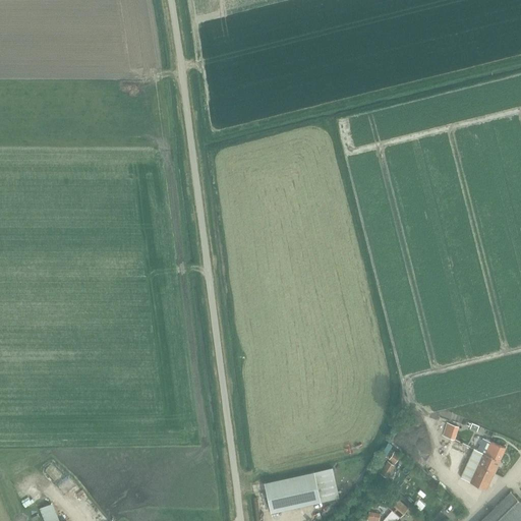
[(448,423),(444,436),(454,439),(458,426),(448,423)]
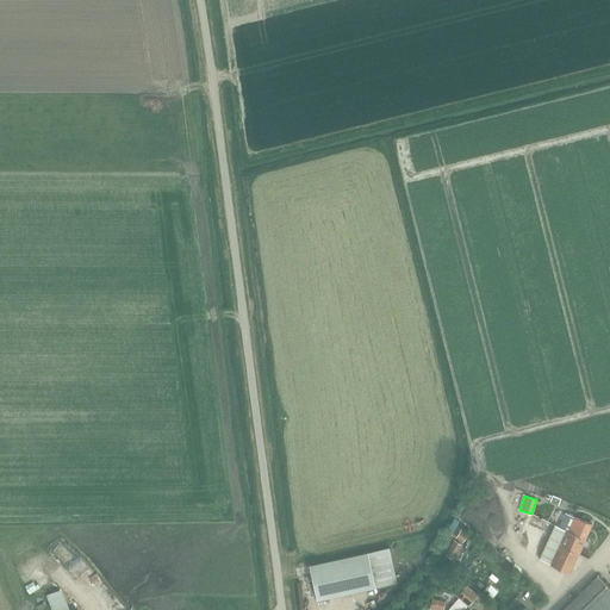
[(568,571),(589,524),(562,514),(556,527),(554,526),(540,558),(568,571)]
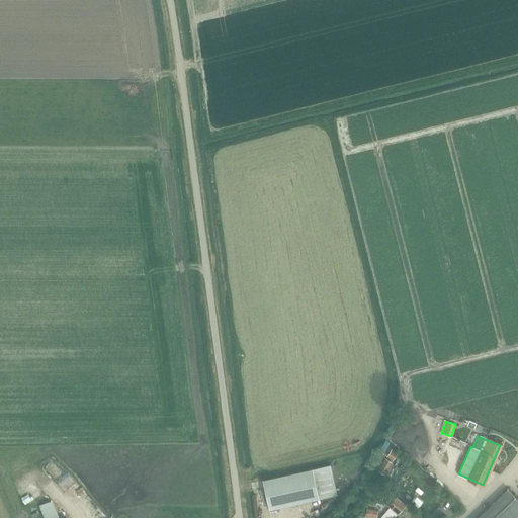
[(404,455),(408,449),(402,445),(398,450),(404,455)]
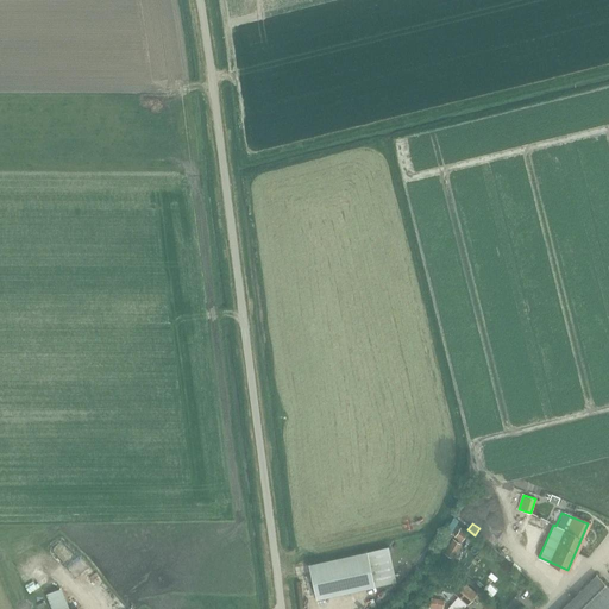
[(55,540),(64,550),(79,537),(70,527),(55,540)]
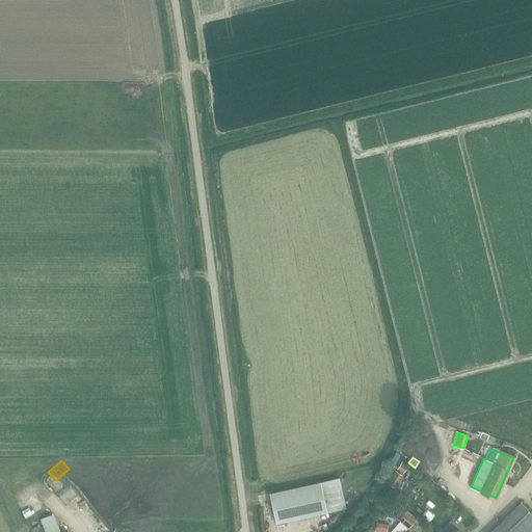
[(402,461),(398,469),(403,472),(407,464),(402,461)]
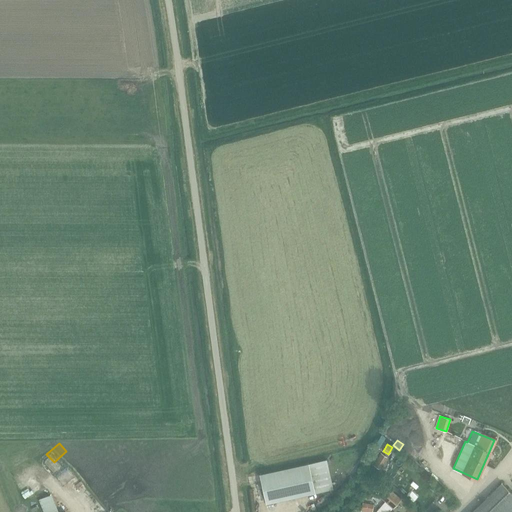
[(381,453),(373,465),(379,469),(387,457),(381,453)]
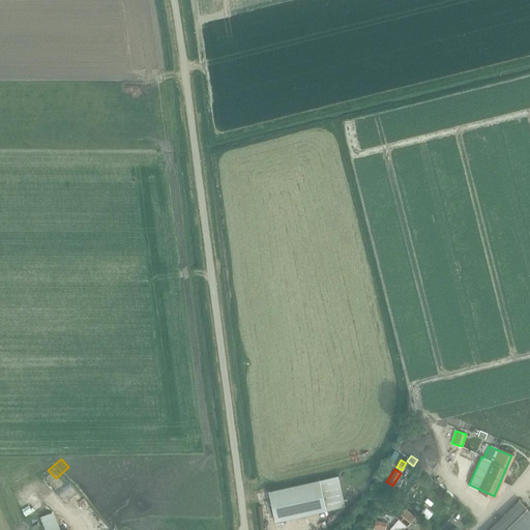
[(317,480),(267,492),(274,522),(324,511),(317,480)]
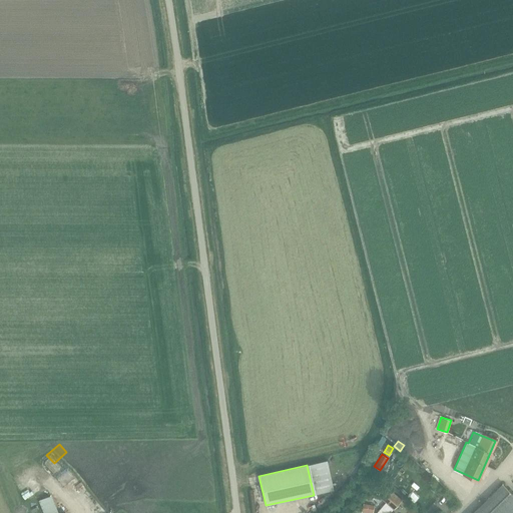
[(82,483),(90,503),(99,500),(91,480),(82,483)]
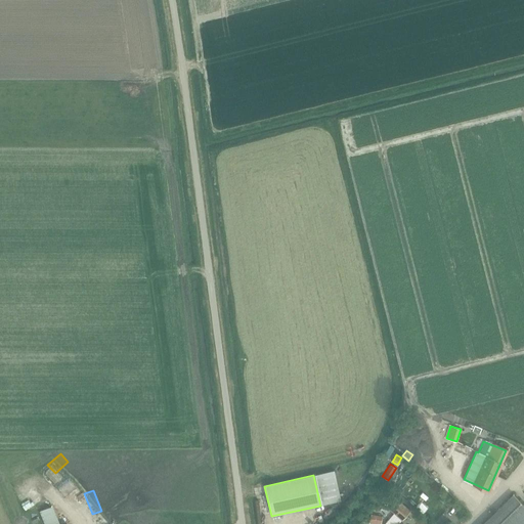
[(523,523),(523,505),(513,493),(480,523),(523,523)]
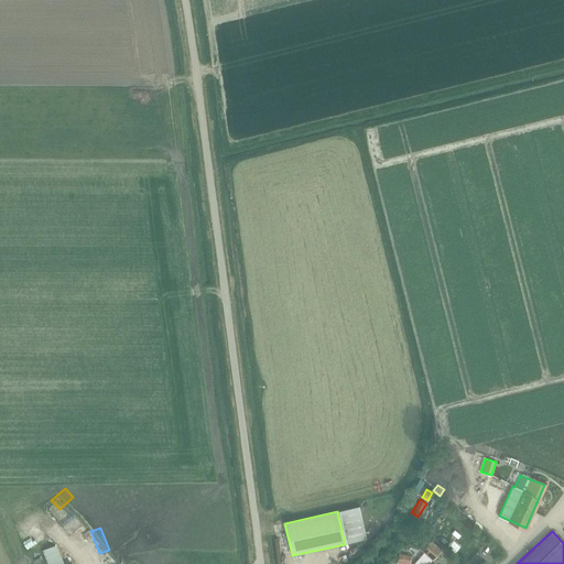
[(433,557),(442,546),(429,535),(419,545),(433,557)]
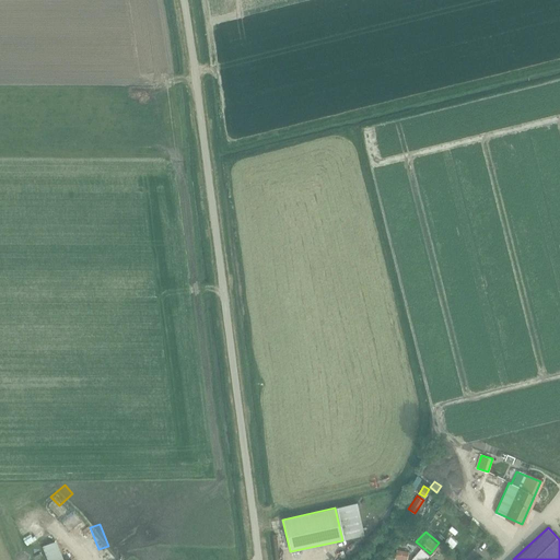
[(61,559),(65,559),(78,555),(69,534),(54,539),(61,559)]
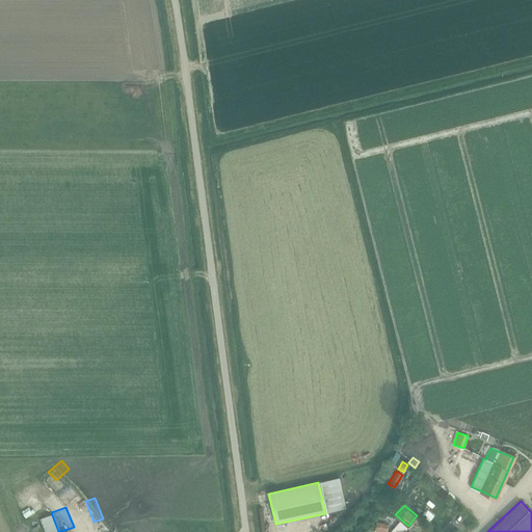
[(330,528),(348,514),(343,508),(325,522),(330,528)]
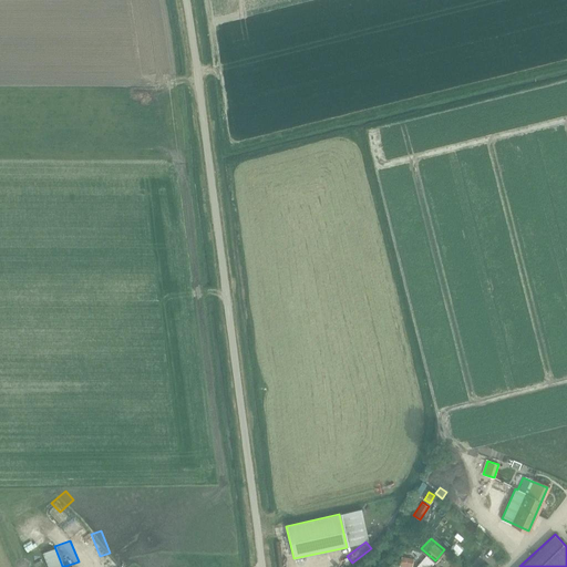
[(401,566),(404,566),(411,566),(413,559),(403,557),(401,566)]
